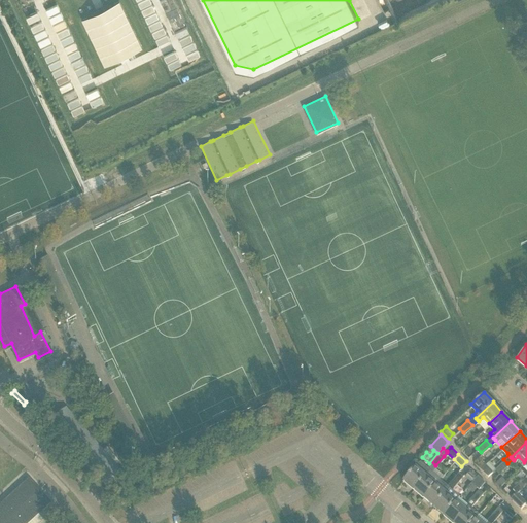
[(435,465),(431,461),(427,465),(420,459),(403,479),(413,487),(429,468),(431,471),(432,469),(435,465)]
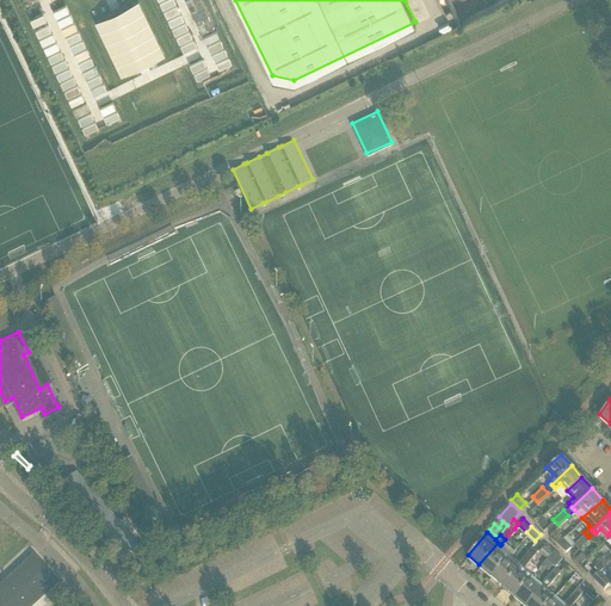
[(566,549),(571,543),(574,542),(574,540),(567,532),(563,536),(557,540),(566,549)]
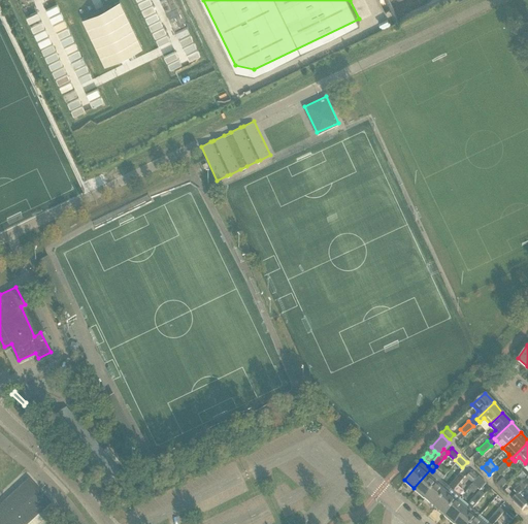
[(508,464),(504,460),(496,468),(500,472),(508,464)]
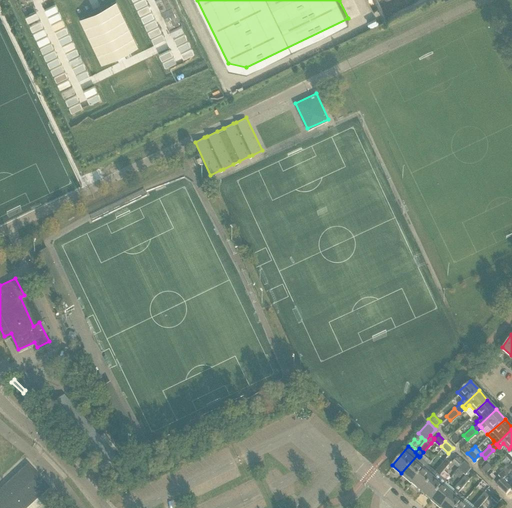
[(427,462),(420,456),(419,457),(417,455),(401,473),(411,481),(423,467),(427,462)]
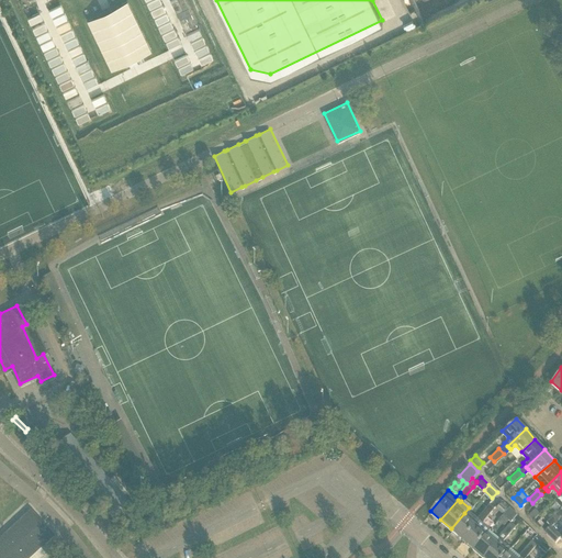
[(503,511),(508,505),(501,500),(496,505),(503,511)]
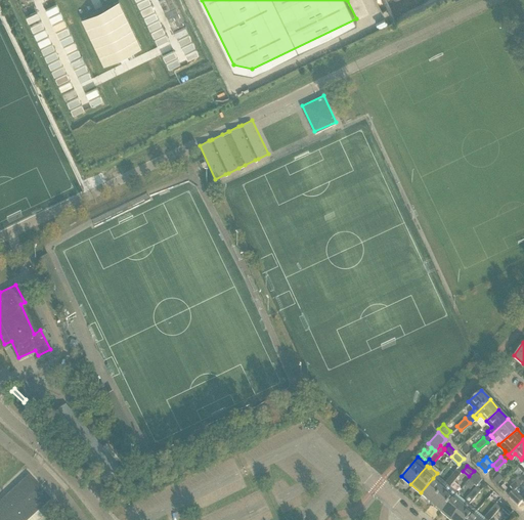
[(456,467),(448,476),(453,479),(461,471),(456,467)]
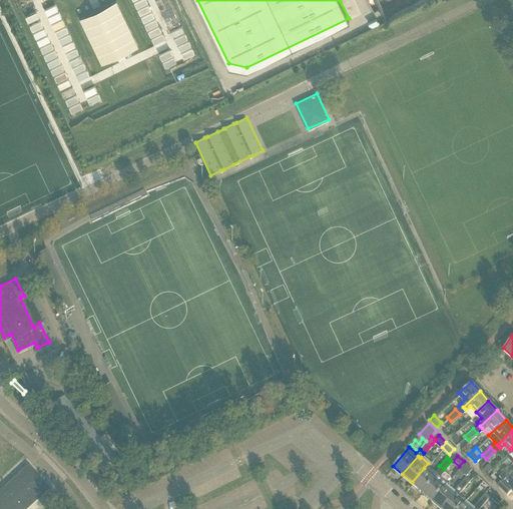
[(464,461),(459,466),(459,467),(466,473),(472,467),(465,460),(464,461)]
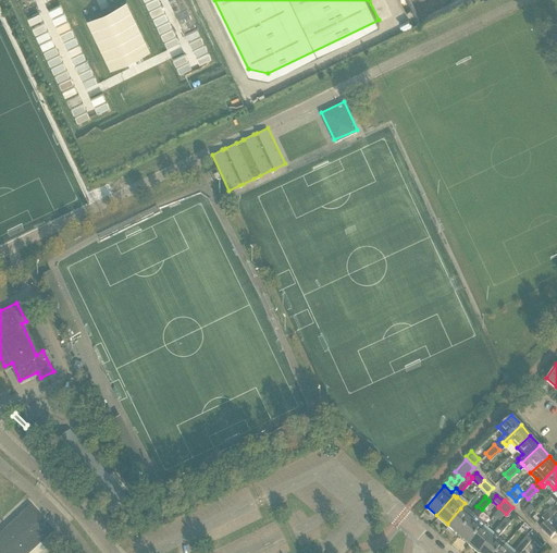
[(528,513),(534,506),(530,502),(523,508),(528,513)]
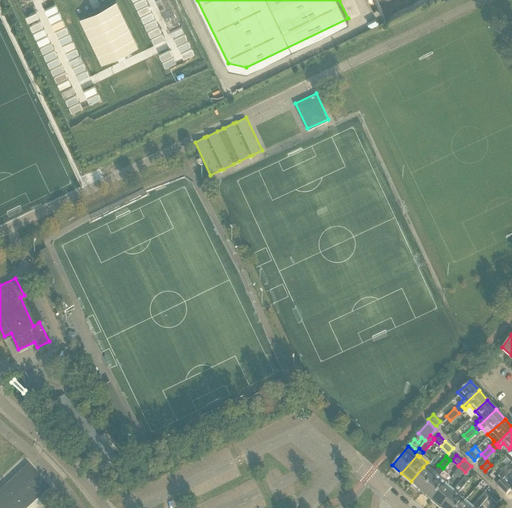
[(0,507),(21,507),(36,495),(37,496),(49,485),(28,462),(16,473),(19,477),(0,493),(0,507)]
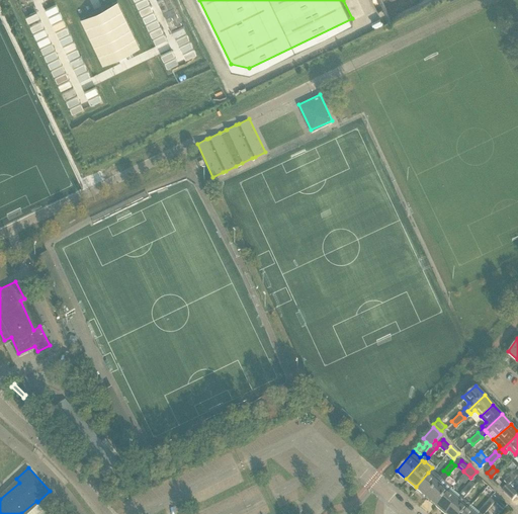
[(443,470),(439,476),(441,478),(443,480),(444,479),(448,474),(443,470)]
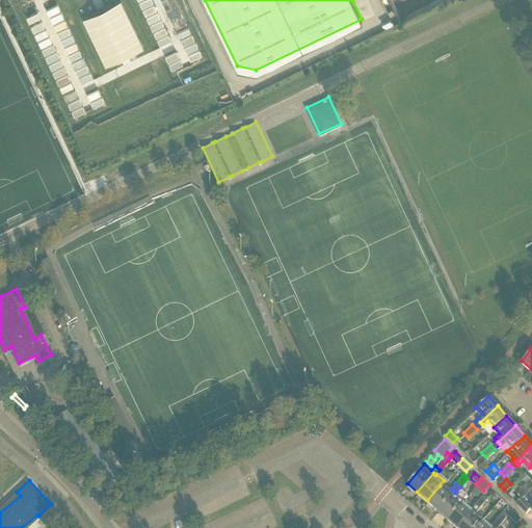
[(530,487),(526,483),(517,491),(522,496),(530,487)]
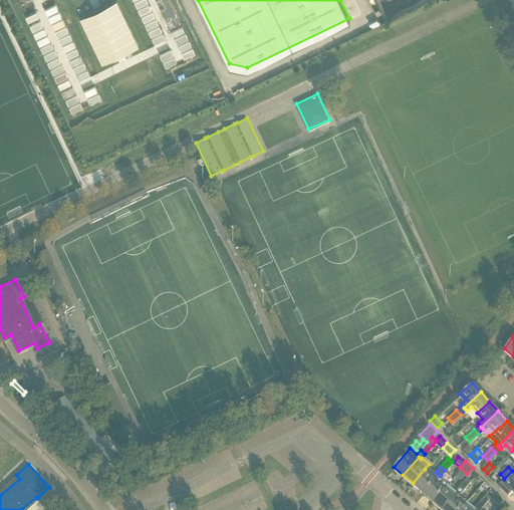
[(435,478),(425,469),(413,483),(423,492),(435,478)]
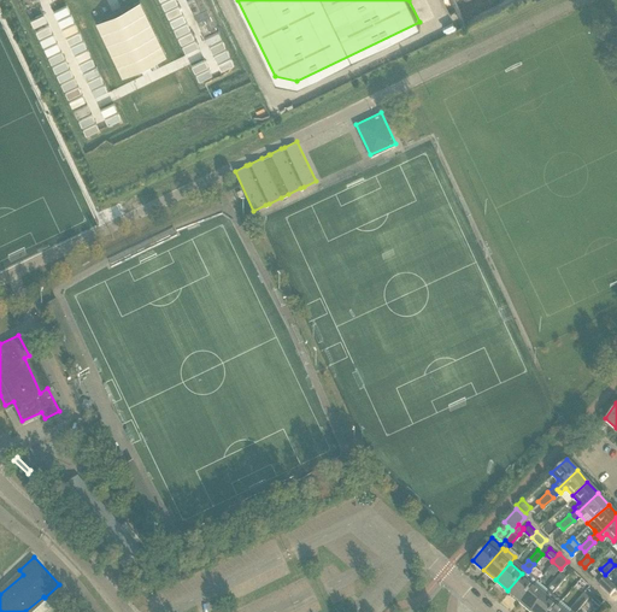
[(538,578),(529,570),(528,571),(526,569),(522,574),(507,590),(518,600),(538,578)]
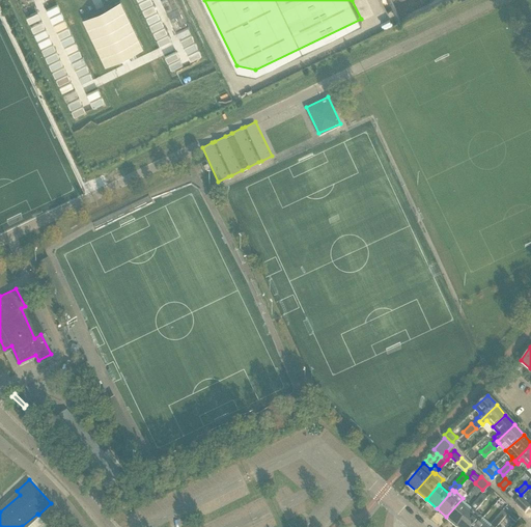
[(482,491),(475,500),(479,503),(486,495),(482,491)]
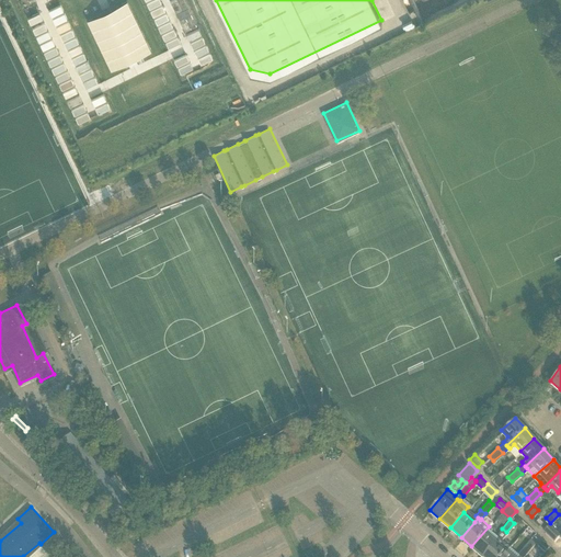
[(559,533),(549,523),(545,527),(545,530),(554,538),(559,533)]
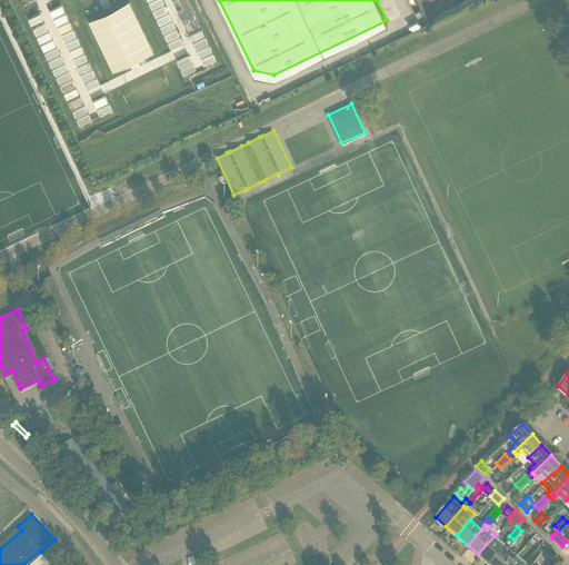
[(496,534),(478,554),(489,563),(506,544),(496,534)]
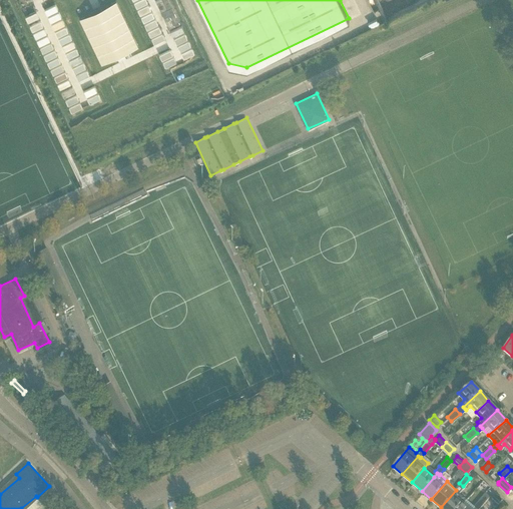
[(466,498),(456,490),(441,507),(443,508),(456,508),(463,502),(466,498)]
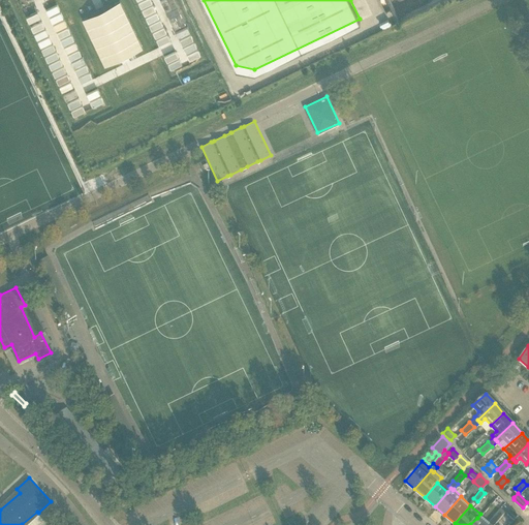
[(500,505),(493,515),(497,519),(505,510),(500,505)]
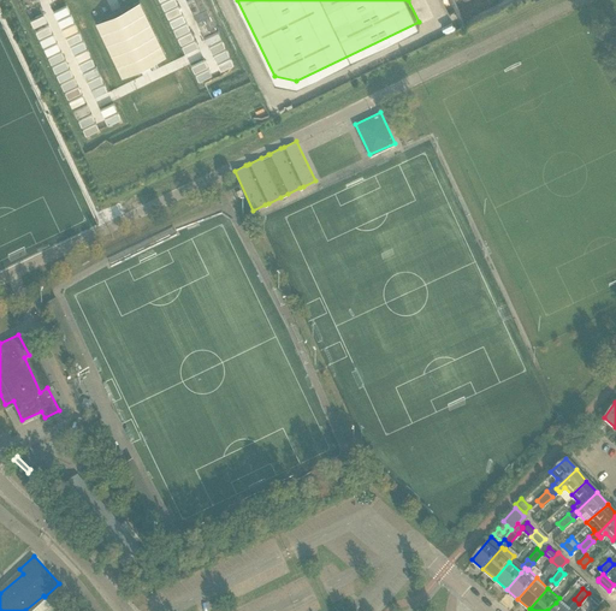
[(594,589),(590,595),(598,603),(603,597),(594,589)]
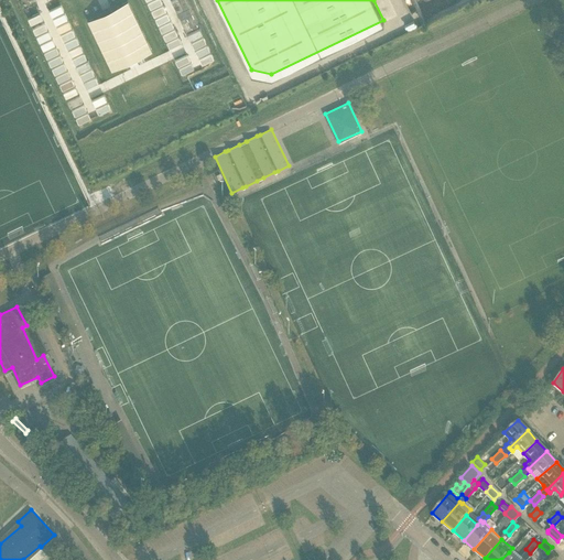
[(521,555),(520,555),(523,557),(525,559),(530,553),(525,549),(521,555)]
